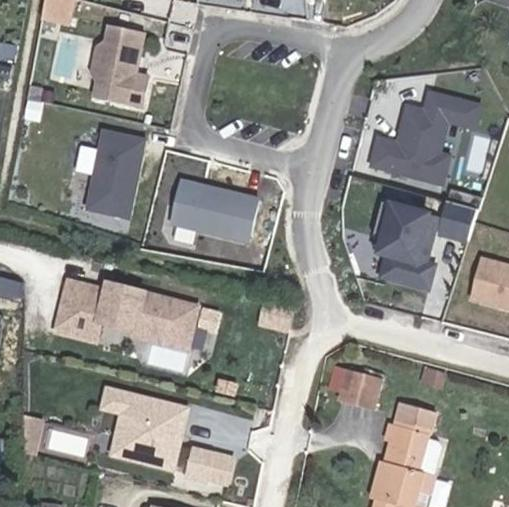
[(66,23),(72,0),(42,0),(39,18),(66,23)]
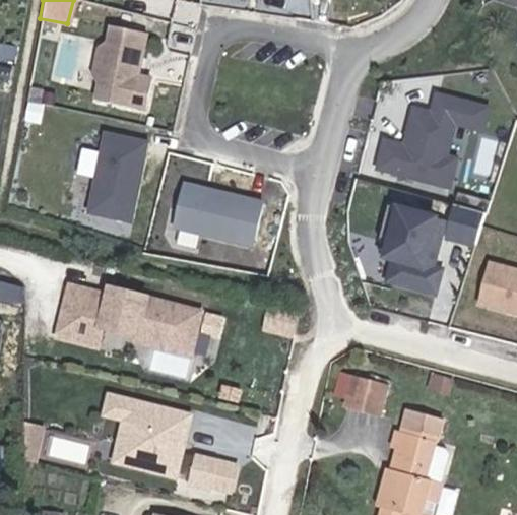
[(95,81),(92,98),(141,108),(148,76),(135,73),(130,72),(133,58),(138,59),(144,31),(109,23),(105,40),(95,46),(89,73),(95,81)]
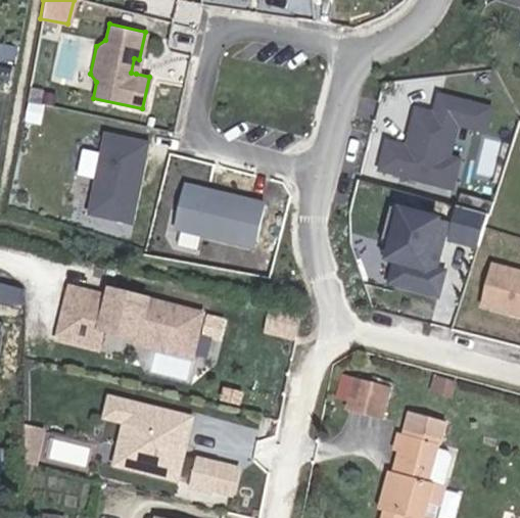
[(379,168),(450,187),(457,160),(446,157),(456,123),(484,131),(489,109),(439,95),(434,113),(416,109),(406,146),(386,141),(379,168)]
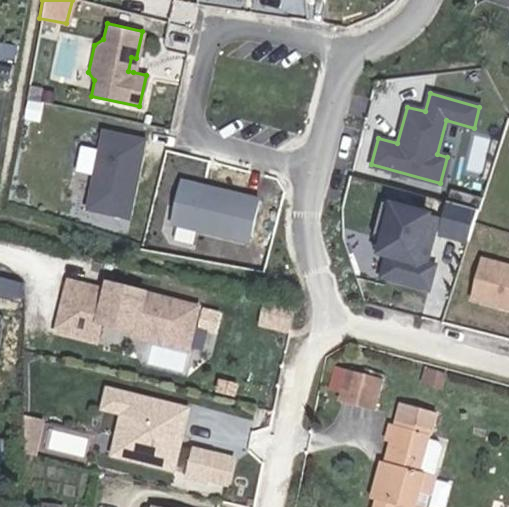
[(127,216),(144,138),(101,129),(84,207),(127,216)]
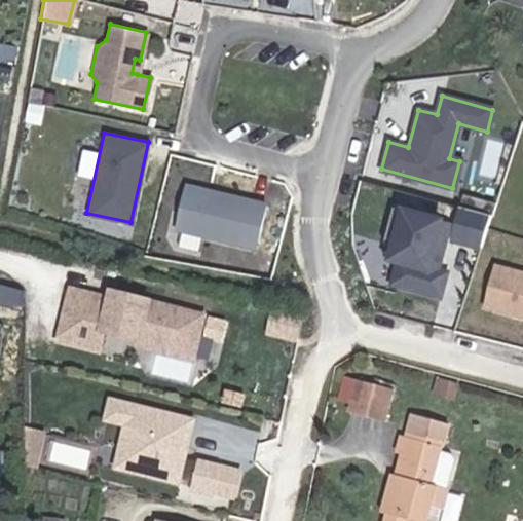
[(253,247),(264,203),(186,183),(175,226),(253,247)]
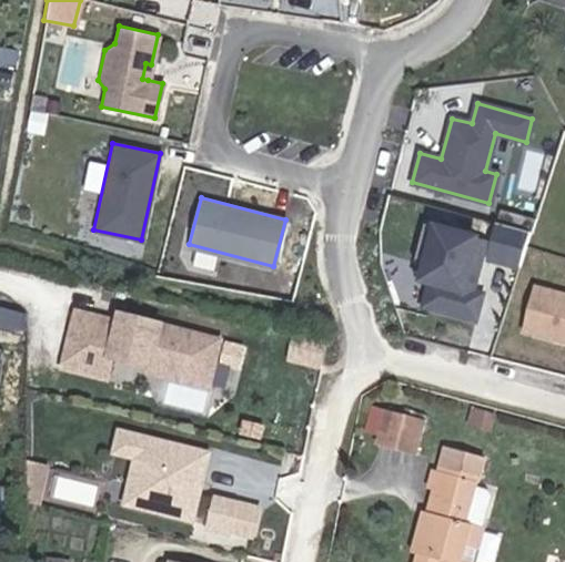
[(496,222),(528,231),(532,221),(497,211),(495,222),(496,222)]
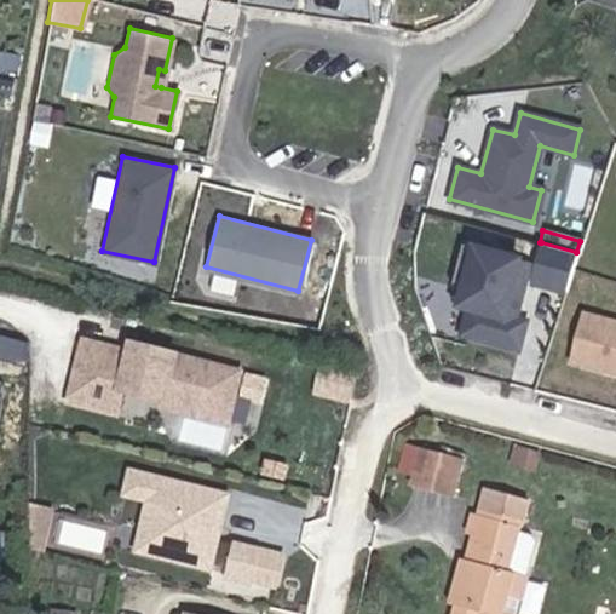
[(564,290),(576,252),(541,242),(530,281),(564,290)]
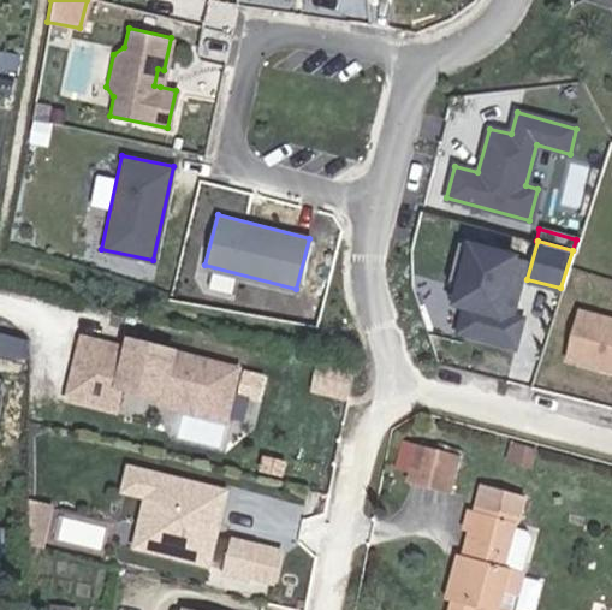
[(462,286),(474,246),(462,242),(450,283),(462,286)]
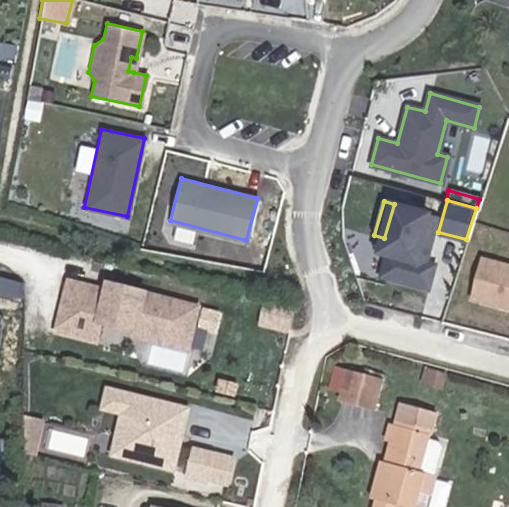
[(425,263),(438,216),(394,204),(384,238),(381,252),(388,254),(382,275),(428,287),(434,265),(425,263)]
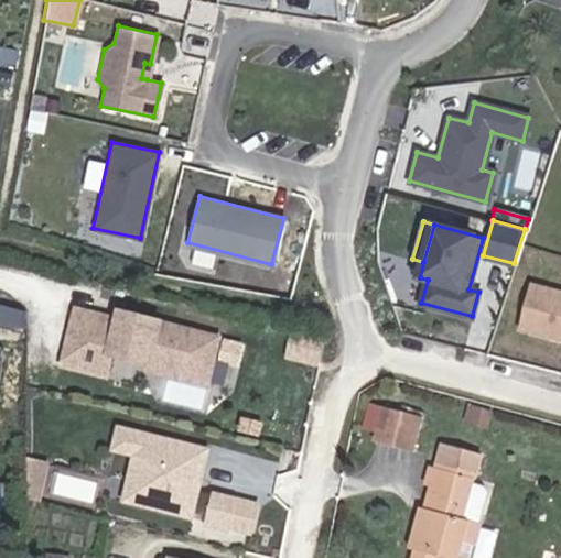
[(560,343),(560,296),(527,287),(515,332),(560,343)]
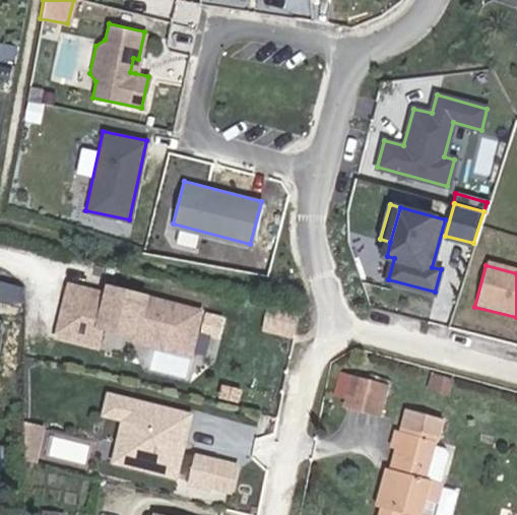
[(74,285),(115,297),(117,288),(76,278),(74,285)]
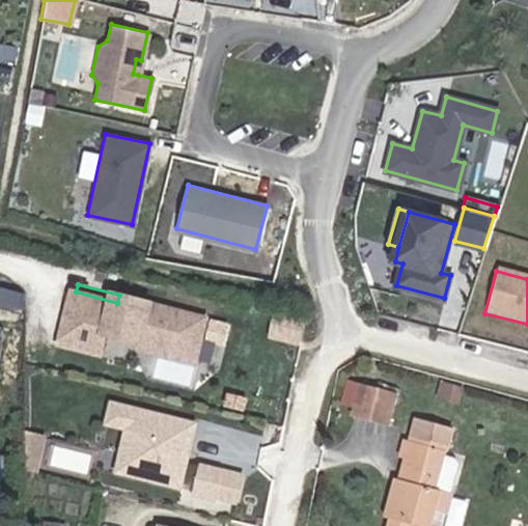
[(200,354),(211,315),(120,291),(119,295),(117,303),(76,292),(64,333),(108,344),(112,329),(200,354)]
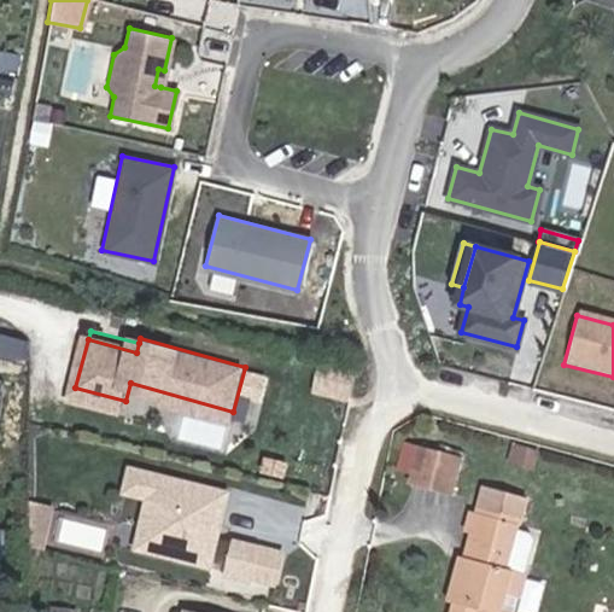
[(126,401),(75,388),(72,396),(123,409),(126,401)]
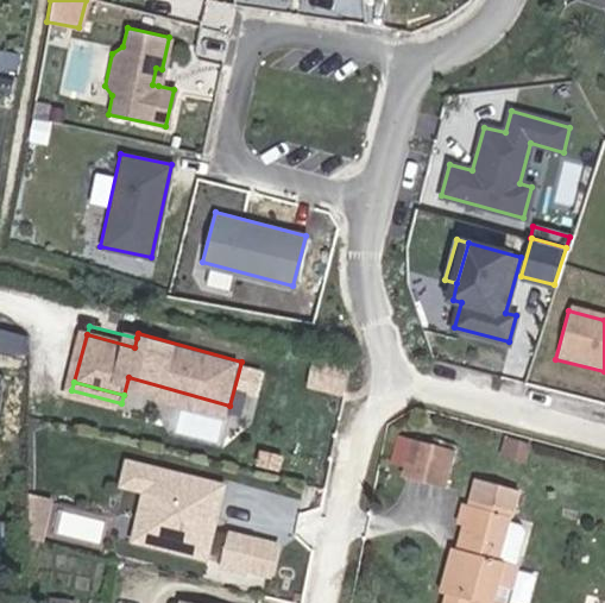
[(229,406),(164,388),(162,396),(227,414),(229,406)]
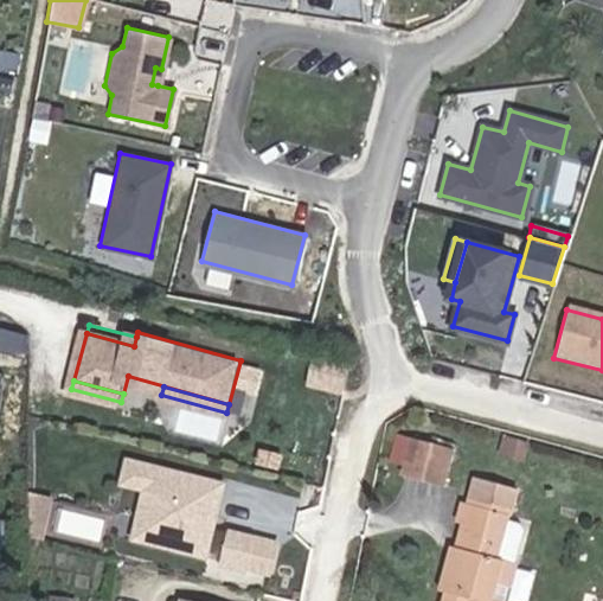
[(171,422),(215,432),(219,410),(175,401),(171,422)]
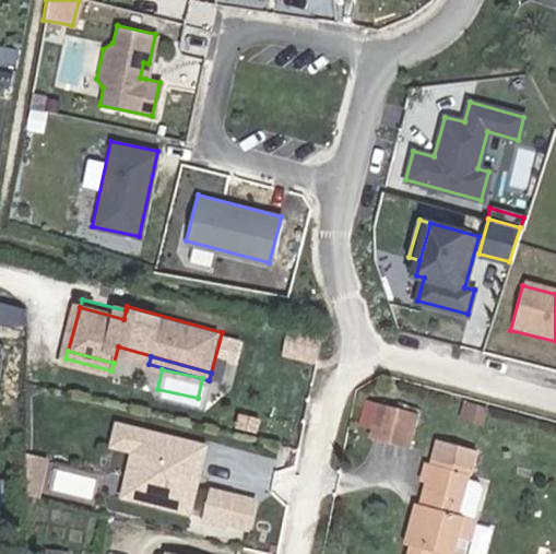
[(389,395),(379,429),(416,439),(426,405),(389,395)]
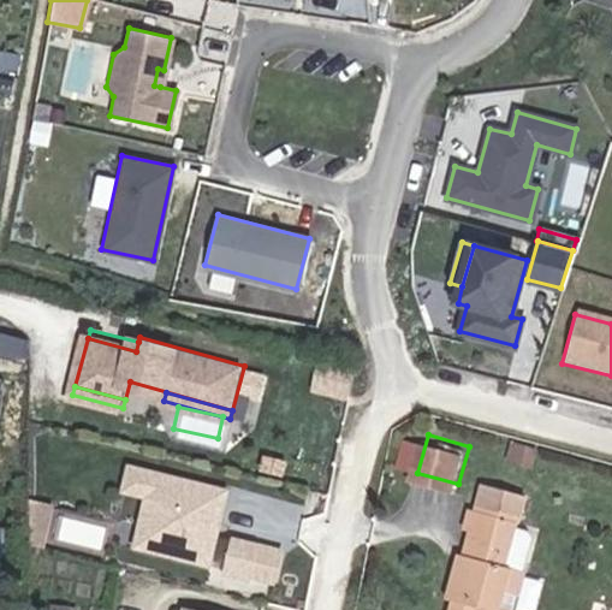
[(156,550),(214,563),(221,533),(215,532),(217,525),(223,526),(231,489),(132,467),(126,491),(150,496),(144,523),(159,527),(161,532),(156,550)]
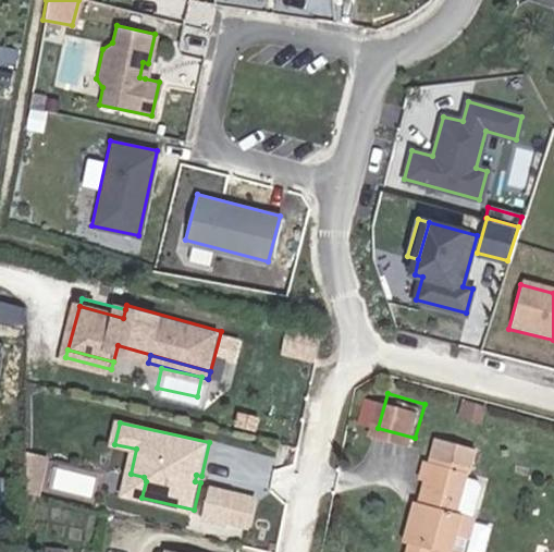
[(460,542),(465,526),(468,516),(471,503),(479,504),(485,475),(483,468),(472,466),(474,461),(431,450),(427,468),(432,469),(433,470),(439,471),(434,486),(432,494),(426,492),(420,491),(410,531),(417,534),(411,551),(487,551),(489,549),(460,542)]
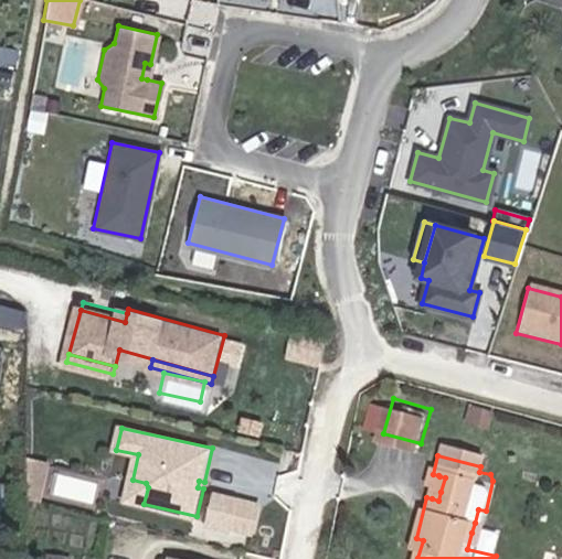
[(438,475),(432,498),(438,501),(441,492),(445,477),(439,476),(438,475)]
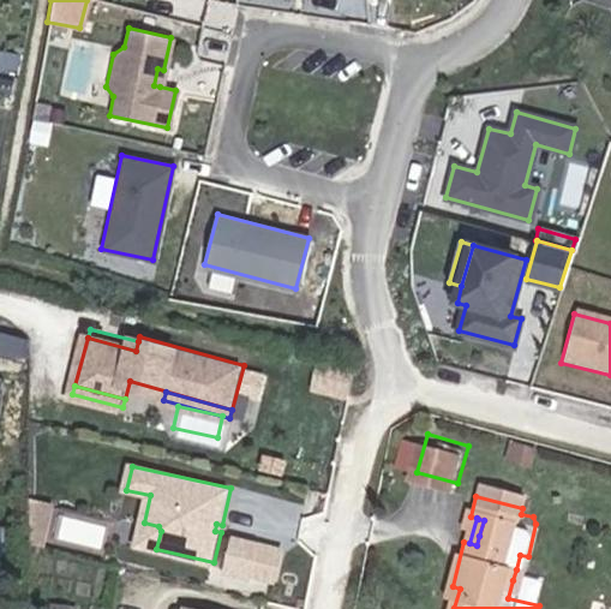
[(159,526),(144,523),(139,545),(156,549),(161,531),(159,526)]
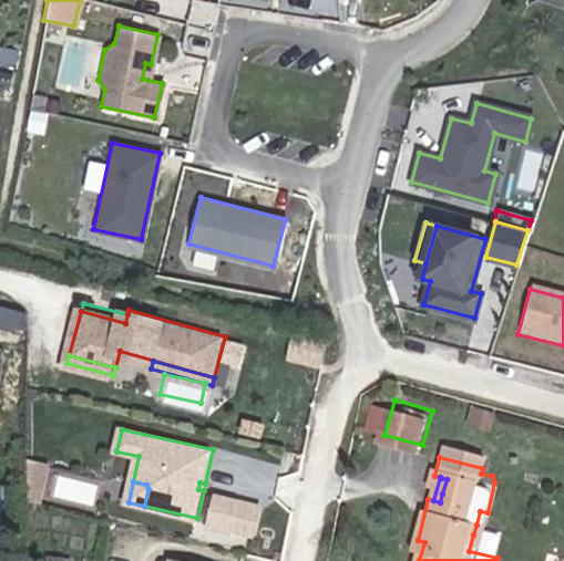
[(258,531),(265,502),(219,491),(213,521),(258,531)]
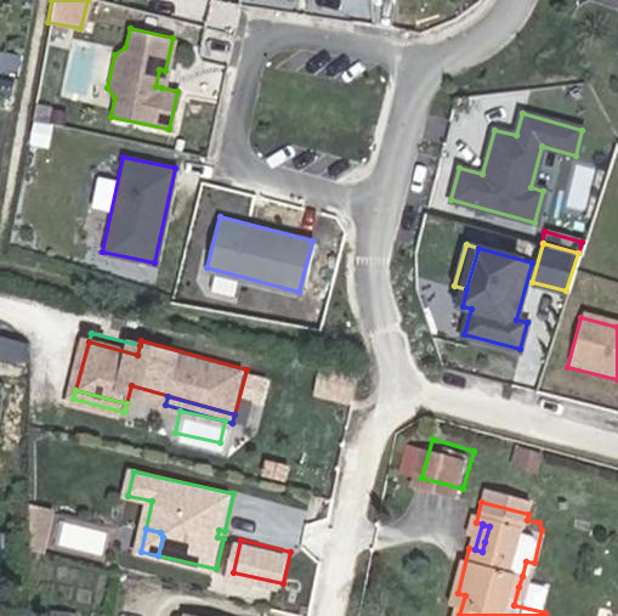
[(528,589),(534,563),(526,561),(522,576),(519,587),(528,589)]
